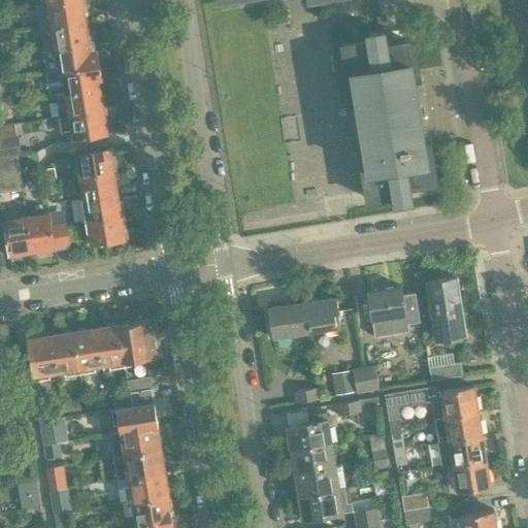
[(68,0),(44,4),(36,5),(39,28),(51,26),(84,21),(83,12),(86,11),(84,0),(68,0)]
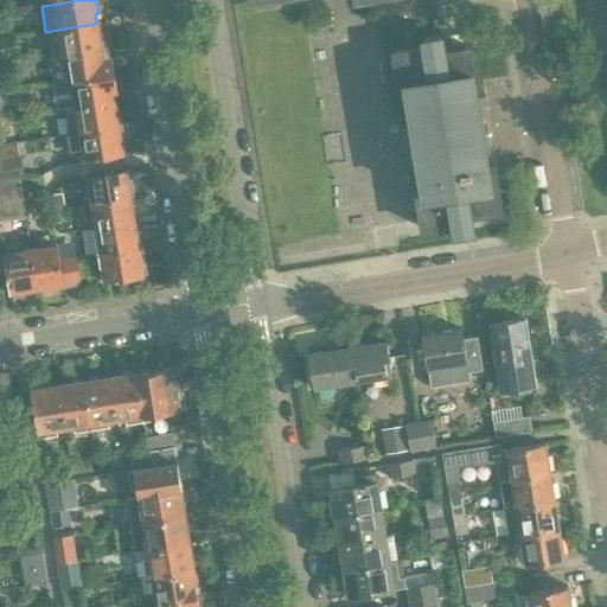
[(58,30),(45,32),(50,58),(63,56),(104,49),(102,33),(97,33),(96,24),(58,30)]
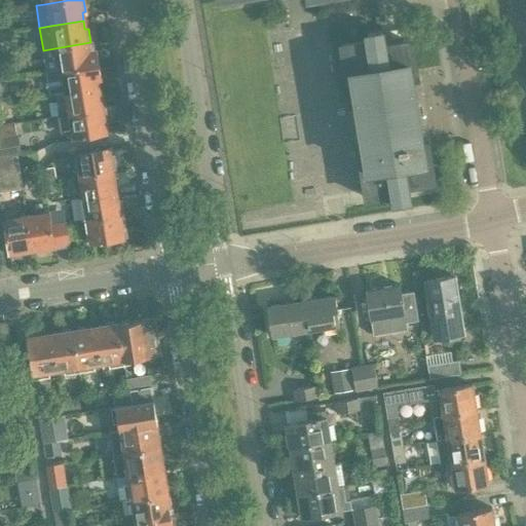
[(434,181),(427,145),(422,146),(411,78),(416,77),(411,41),(383,45),(381,32),(367,34),(368,41),(341,45),(350,103),(355,102),(363,141),(357,142),(366,199),(393,194),(395,202),(409,199),(408,198),(436,193),(434,181)]
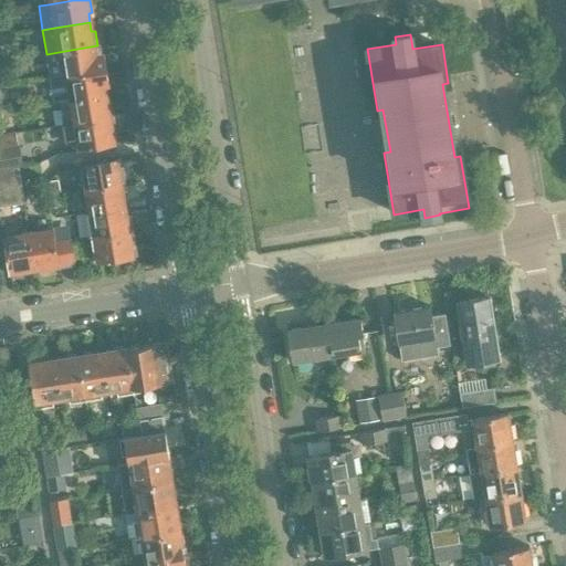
[(59,52),(46,54),(50,79),(105,70),(103,54),(98,55),(97,45),(59,52)]
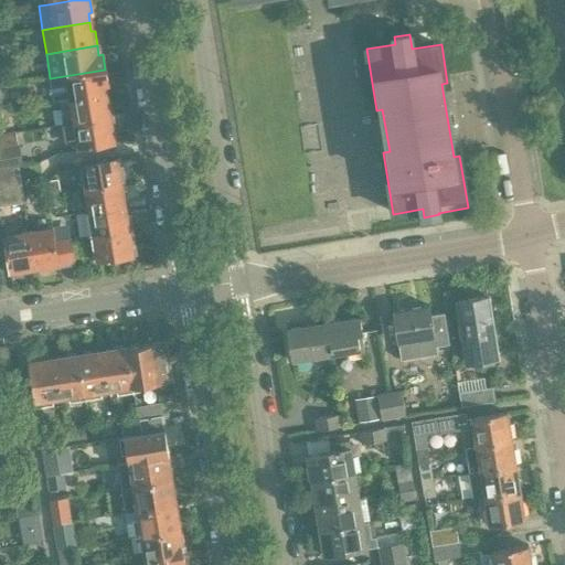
[(105,70),(50,78),(54,102),(62,100),(71,99),(105,94),(104,84),(107,84),(105,70)]
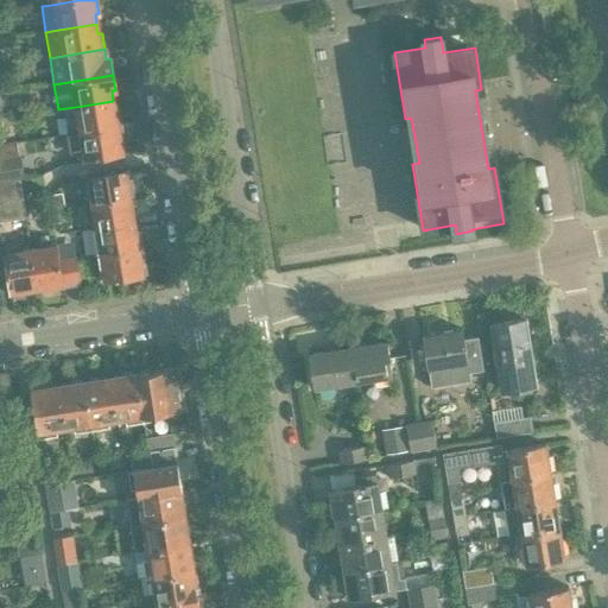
[(76,107),(67,108),(68,116),(71,134),(121,125),(119,109),(115,111),(113,101),(76,107)]
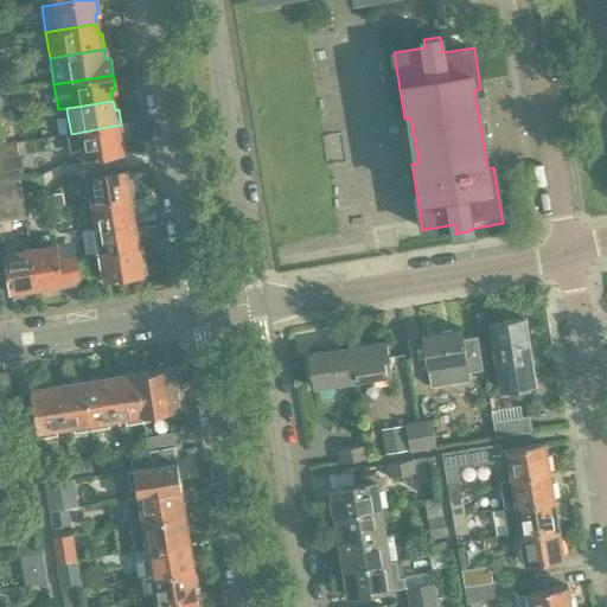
[(121,125),(71,134),(74,152),(82,151),(84,159),(121,153),(120,142),(125,141),(121,125)]
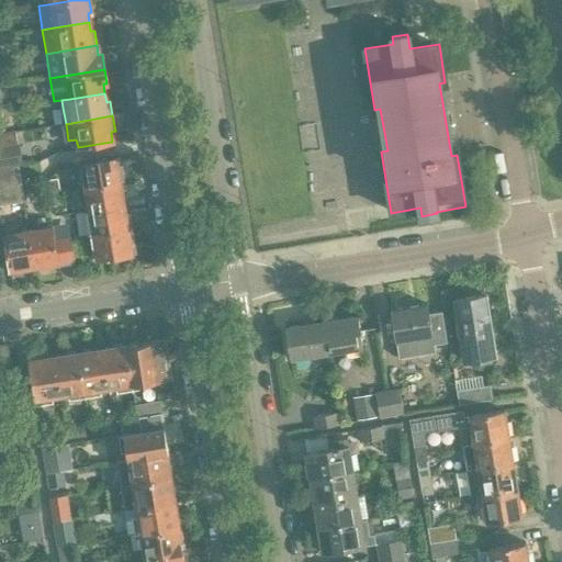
[(0,149),(18,146),(14,132),(0,134),(0,149)]
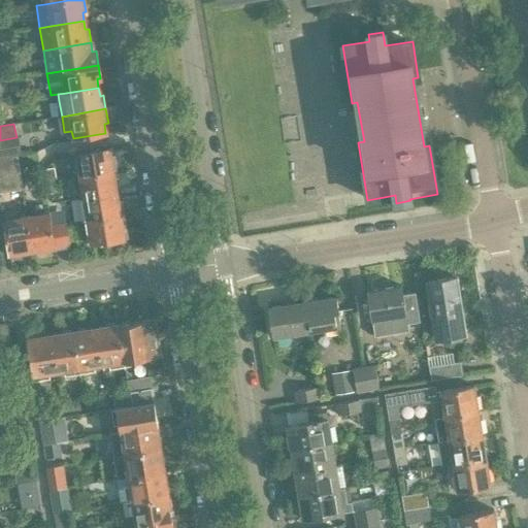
[(109,147),(75,153),(79,175),(116,170),(113,156),(110,157),(109,147)]
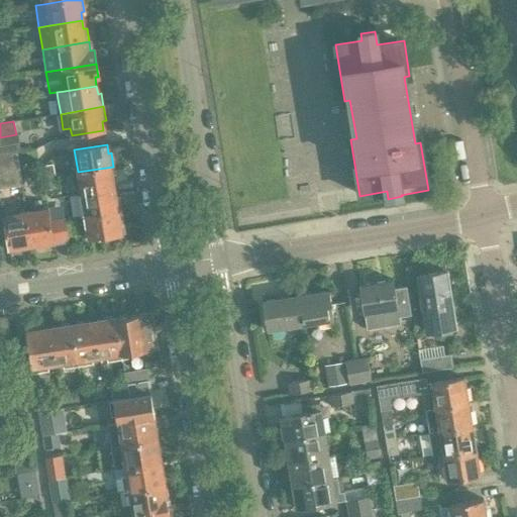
[(0,154),(0,168),(18,165),(15,152),(0,154)]
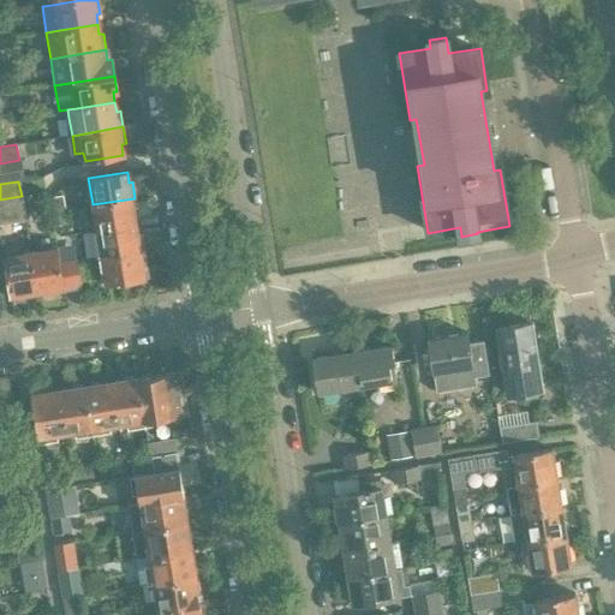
[(55,210),(65,209),(63,195),(53,196),(54,204),(55,210)]
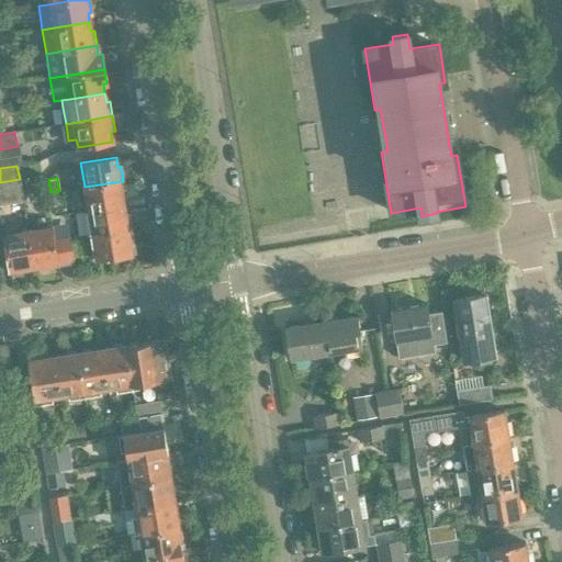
[(0,182),(0,195),(9,195),(22,193),(20,179),(0,182)]
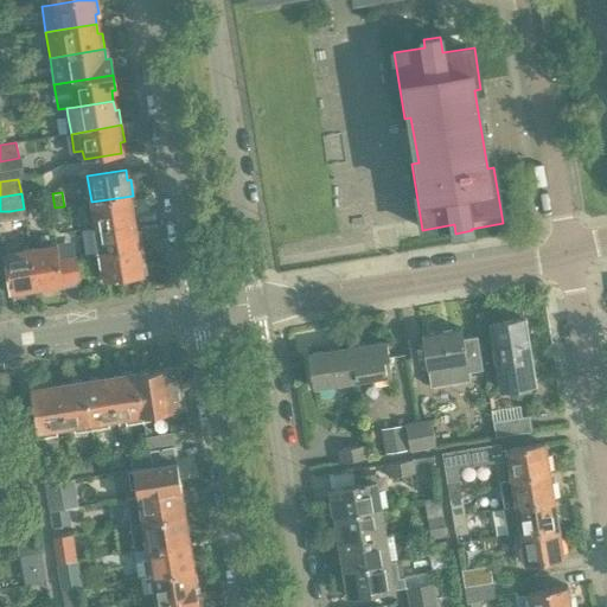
[(133,196),(91,202),(95,228),(133,222),(132,212),(136,211),(133,196)]
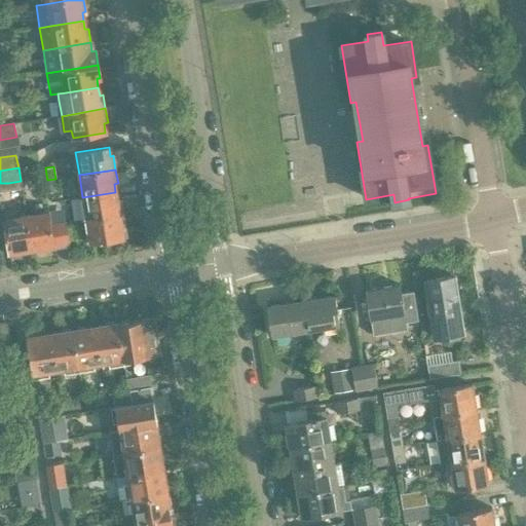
[(55,179),(47,180),(49,192),(58,191),(55,179)]
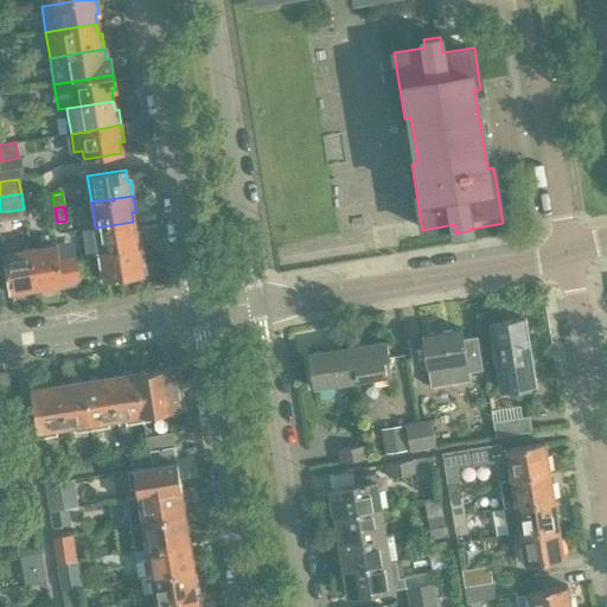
[(24,209),(10,211),(11,221),(25,218),(24,209)]
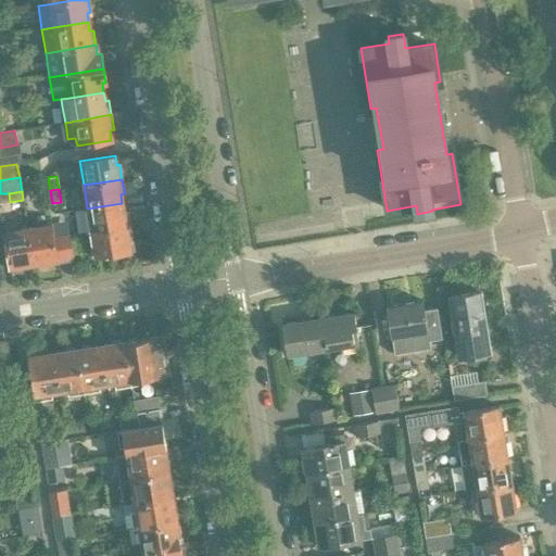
[(9,193),(0,193),(0,203),(10,202),(9,193)]
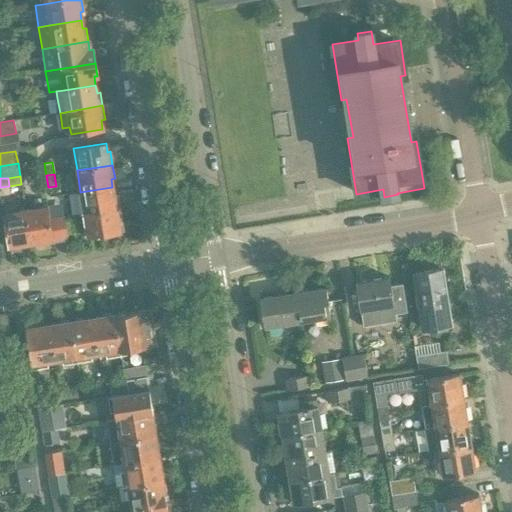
[(112,187),(80,192),(84,214),(119,208),(117,195),(114,195),(112,187)]
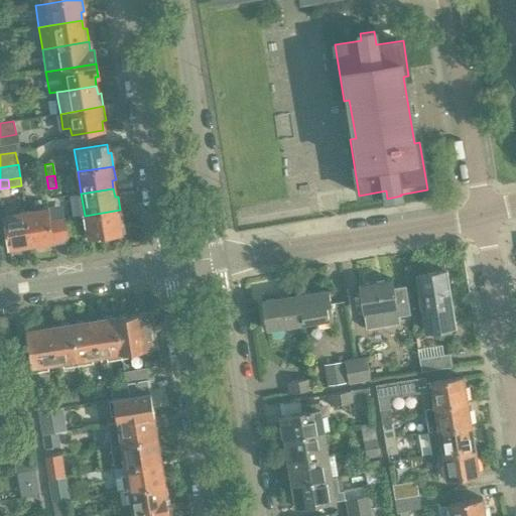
[(47,208),(25,212),(30,244),(38,243),(39,246),(53,244),(49,221),(47,208)]
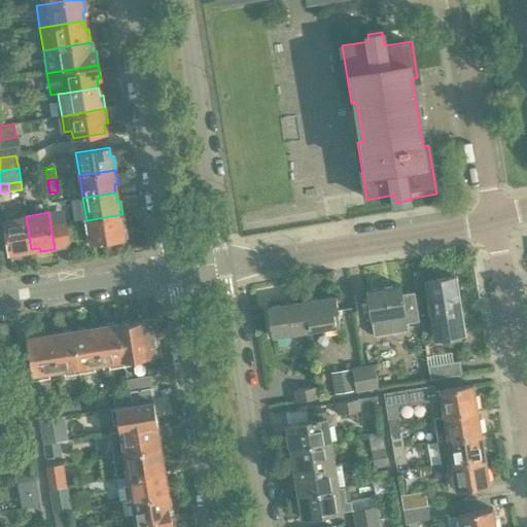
[(48,212),(50,225),(65,223),(64,215),(49,217),(48,212)]
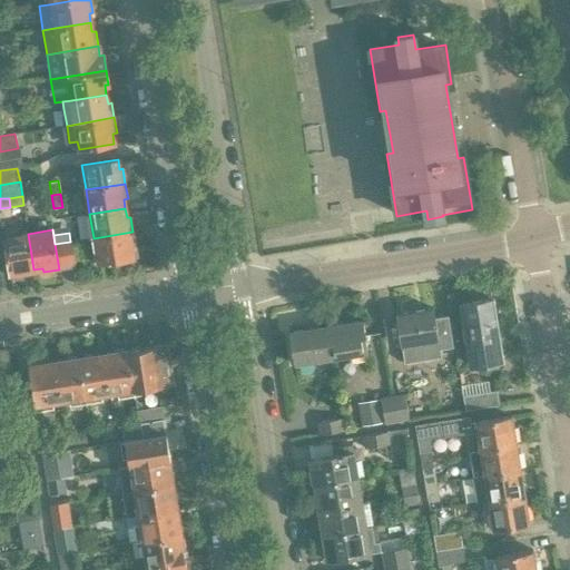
[(133,232),(94,238),(96,256),(97,263),(137,257),(133,232)]
